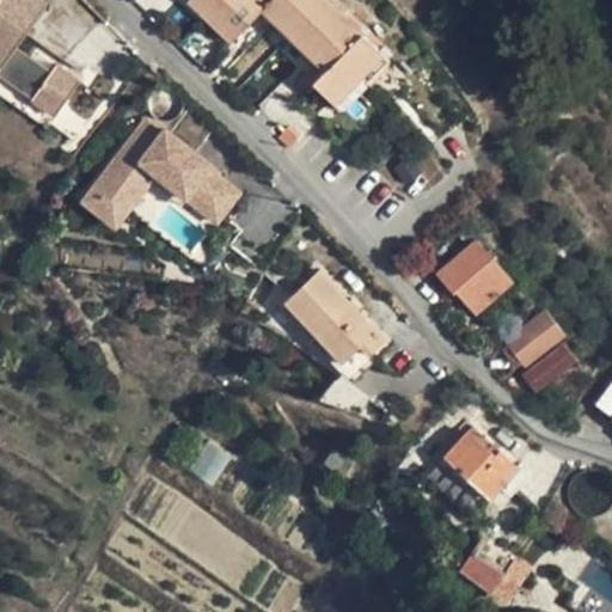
[(40,0),(0,0),(0,74),(56,115),(80,80),(56,63),(49,72),(16,48),(47,5),(40,0)]
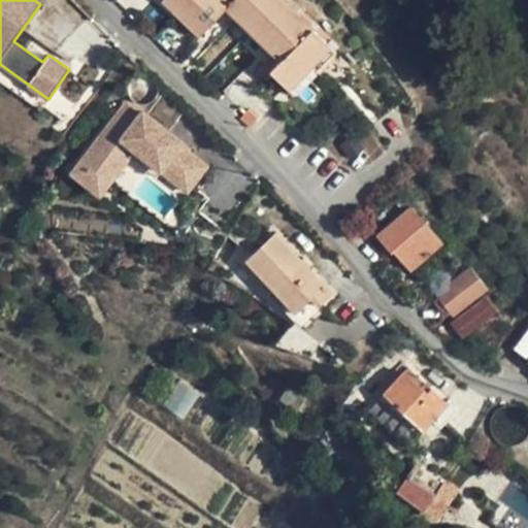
[(228,0),(163,0),(162,1),(199,36),(227,7),(282,60),(271,71),(295,94),(337,51),(285,0),(233,0),(231,3),(228,0)]
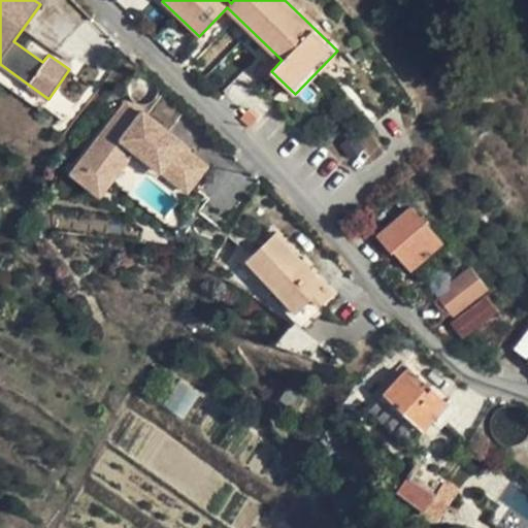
[(127,102),(72,173),(101,195),(131,157),(188,199),(212,166),(127,102)]
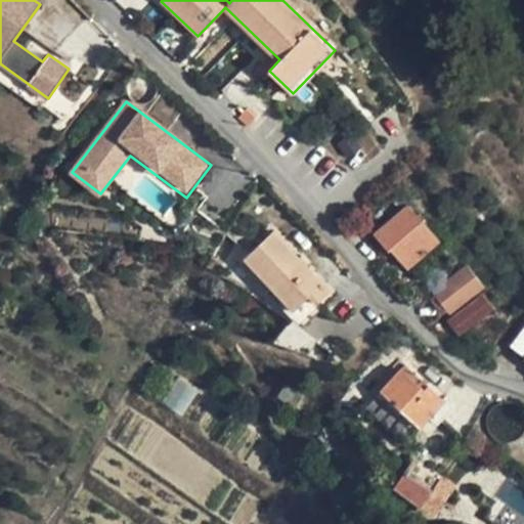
[(407,204),(374,233),(389,251),(391,249),(407,268),(439,241),(407,204)]
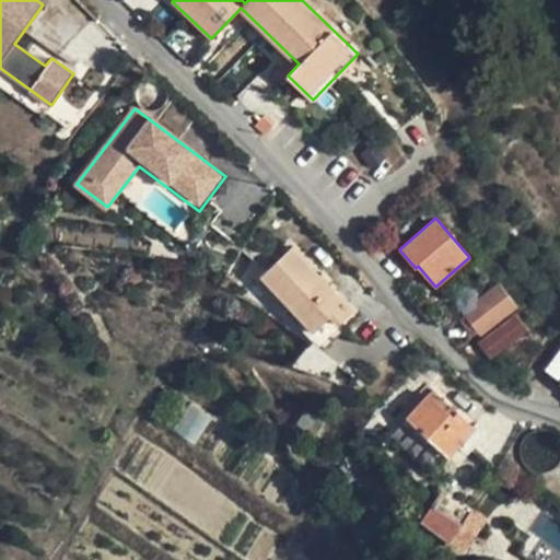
[(242,252),(260,266),(272,252),(254,236),(242,252)]
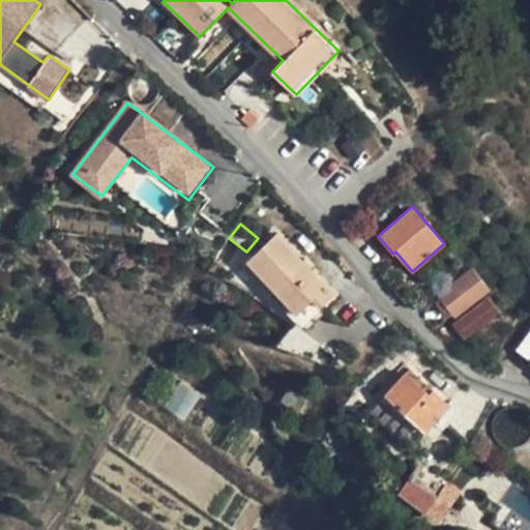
[(320,307),(333,294),(276,234),(241,267),(269,297),(275,291),(297,314),(313,299),(320,307)]
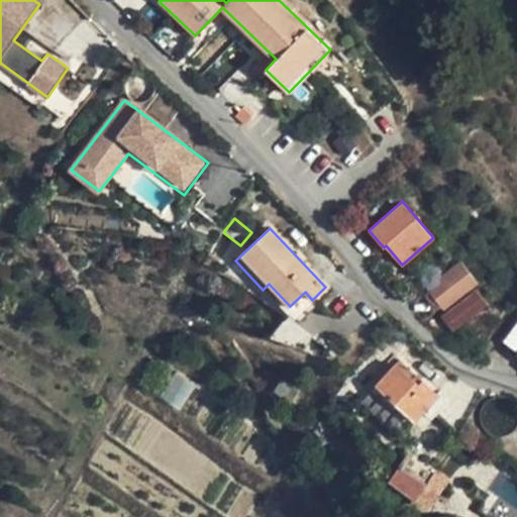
[(460,261),(426,288),(443,309),(478,282),(460,261)]
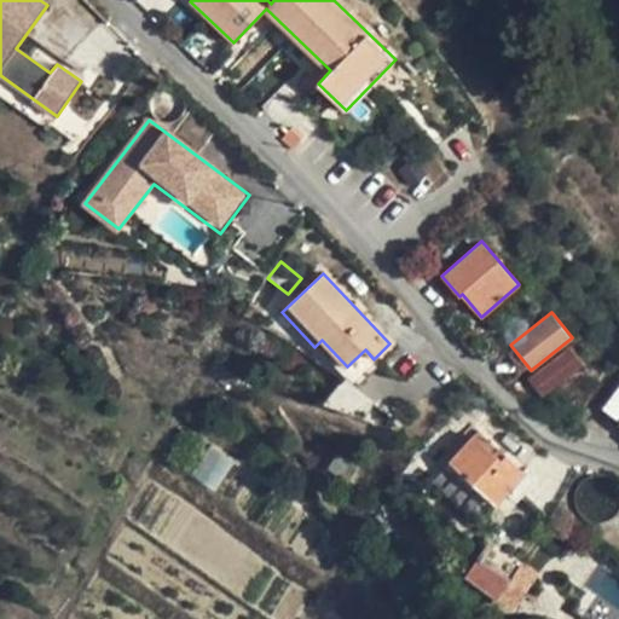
[(528,377),(542,397),(585,363),(571,345),(528,377)]
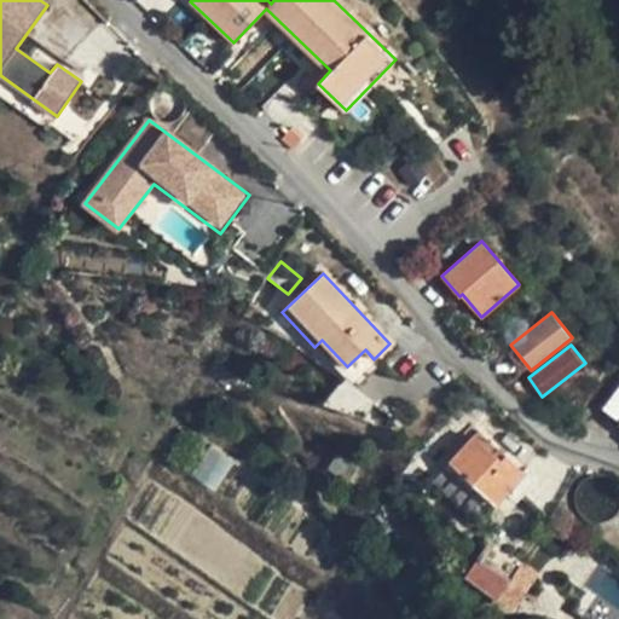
[(365,350),(347,366),(362,382),(379,365),(374,359),(365,350)]
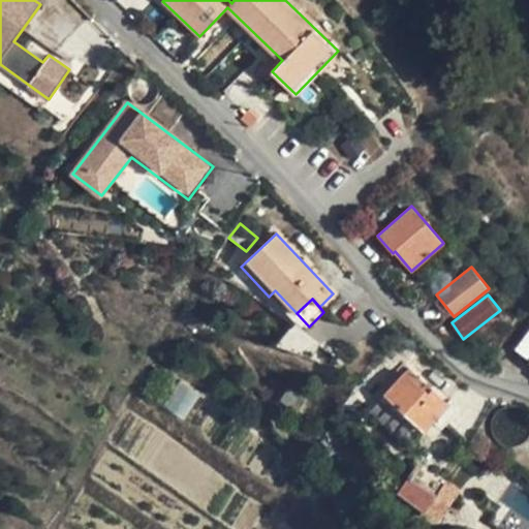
[(528,330),(516,348),(528,359),(528,330)]
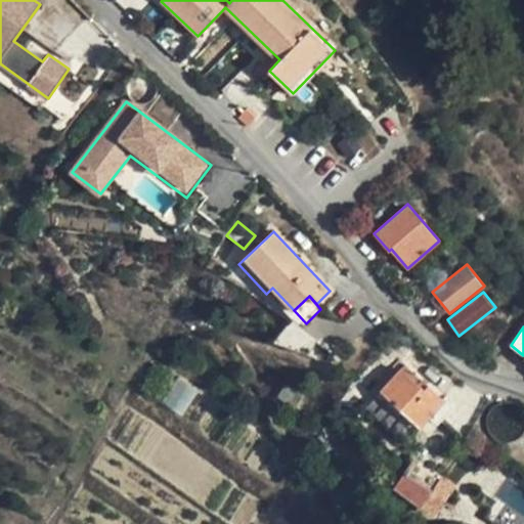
[(382,392),(421,427),(434,411),(466,440),(474,426),(444,400),(399,360),(376,386),(370,392),(377,397),(382,392)]
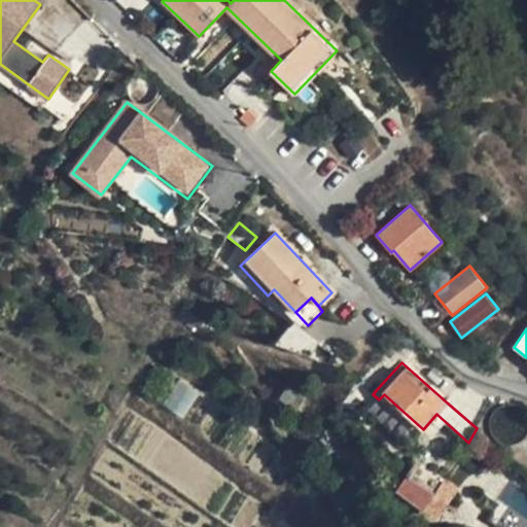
[(295,412),(305,400),(289,388),(280,399),(295,412)]
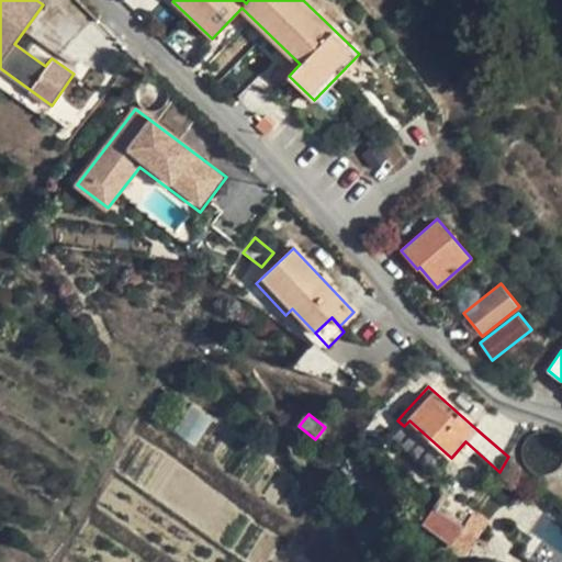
[(433,508),(463,528),(475,510),(444,490),(433,508)]
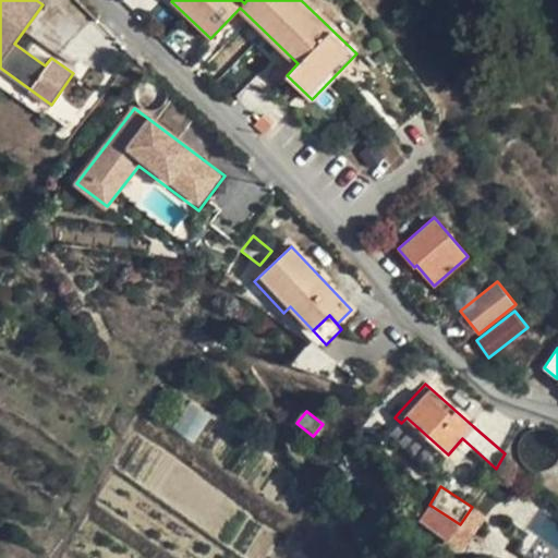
[(450,541),(460,524),(429,505),(427,502),(416,519),(450,541)]
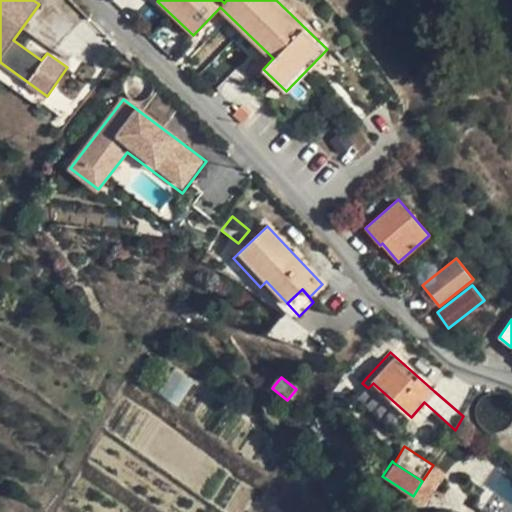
[(473,504),(480,510),(486,503),(479,498),(473,504)]
